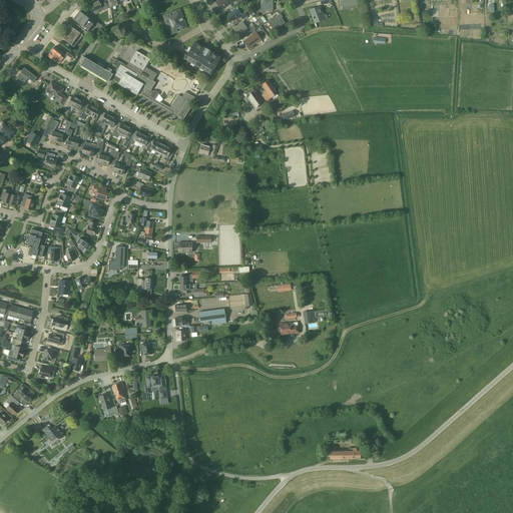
[(107,5),(104,0),(99,2),(98,1),(90,5),(94,11),(101,7),(101,8),(107,5)]
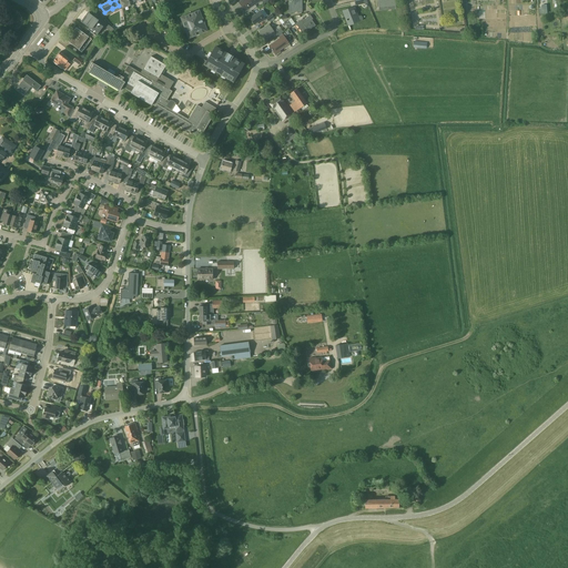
[(243,0),(245,2),(241,4),(245,11),(261,0),(260,0),(243,0)]
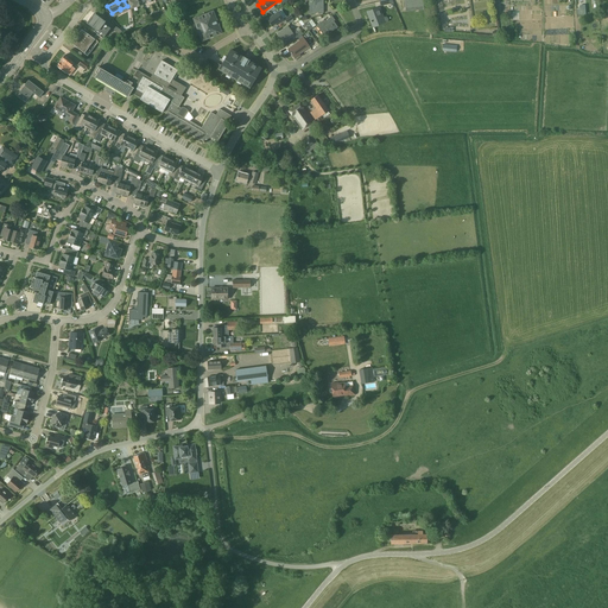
[(323,0),(308,0),(309,14),(315,14),(315,13),(323,13),(323,0)]
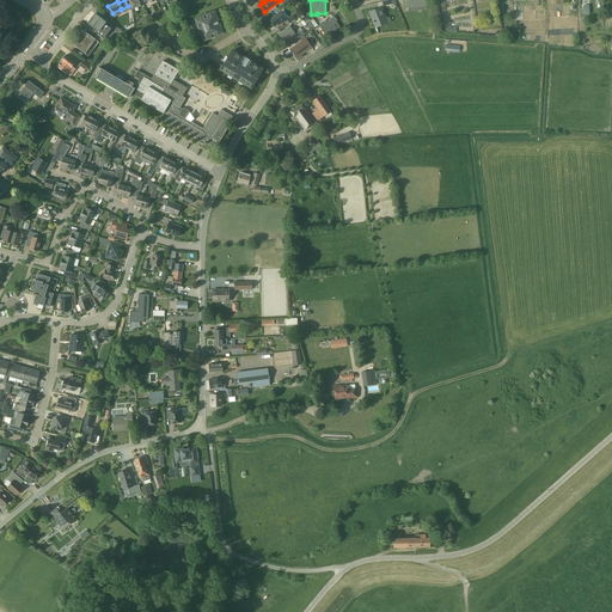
[(409,12),(427,10),(424,0),(407,0),(408,6),(409,12)]
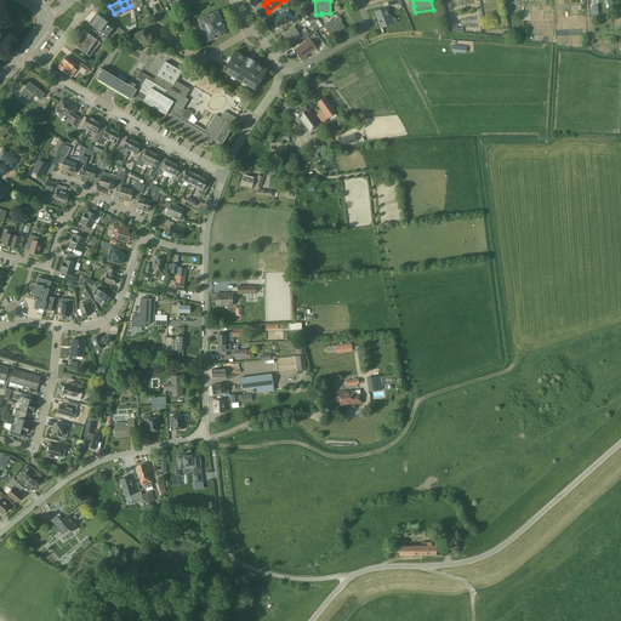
[(393,17),(392,17),(389,18),(386,7),(375,12),(379,21),(381,28),(394,23),(396,22),(396,21),(397,21),(397,20),(396,20),(396,18),(394,18),(394,17),(393,17)]
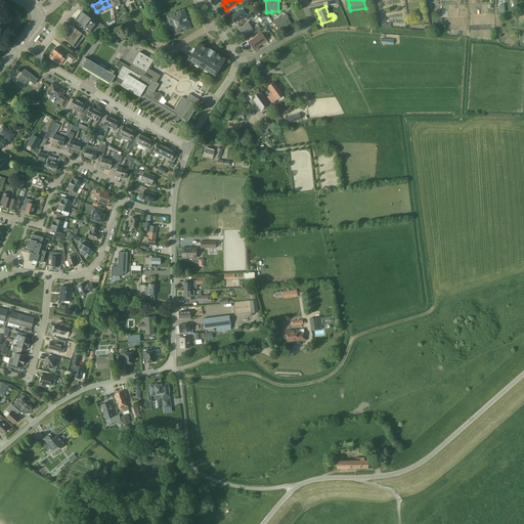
[(183,9),(166,15),(174,35),(190,29),(188,22),(189,20),(187,15),(186,16),(183,9)]
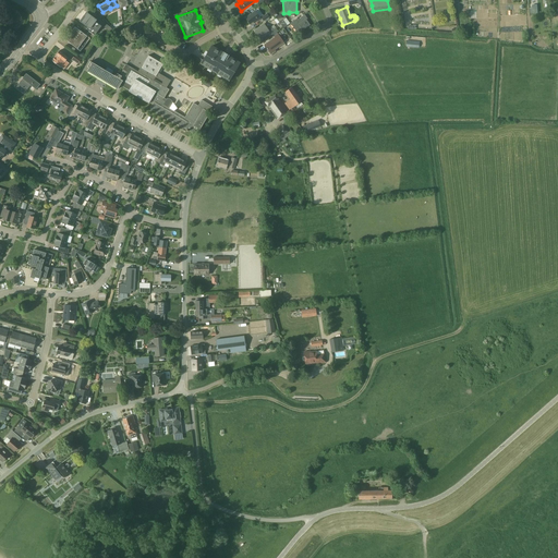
[(261,19),(255,11),(245,17),(250,24),(253,22),(254,23),(261,19)]
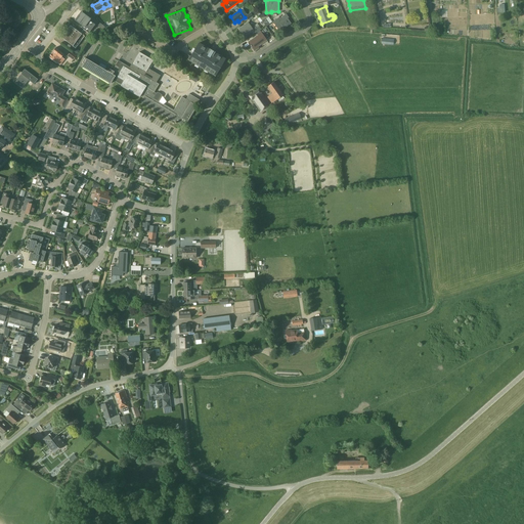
[(81,27),(83,29),(88,33),(95,24),(90,20),(91,19),(81,11),(75,19),(82,26),(81,27)]
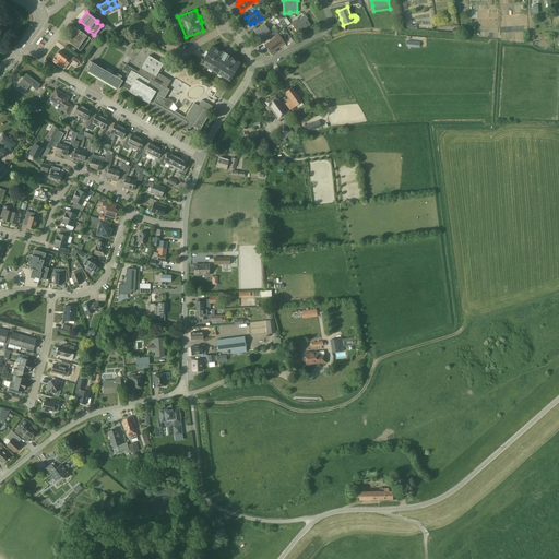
[(310,25),(307,20),(308,19),(306,14),(299,19),(298,18),(290,23),(297,32),(301,28),(302,31),(310,25)]
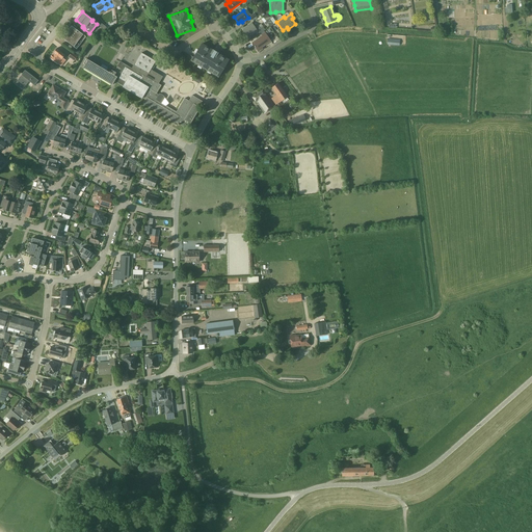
[(263,27),(260,29),(259,26),(256,28),(251,23),(243,29),(248,37),(254,33),(256,36),(265,30),(263,27)]
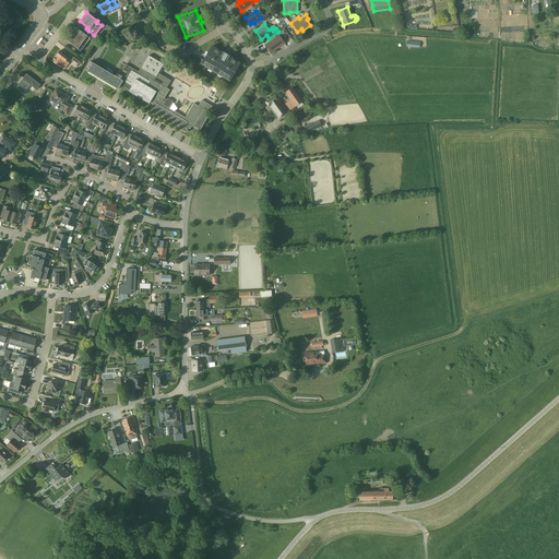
[(94,42),(97,37),(94,35),(88,31),(85,35),(75,26),(66,39),(78,49),(81,51),(82,49),(83,49),(87,43),(90,38),(94,42)]
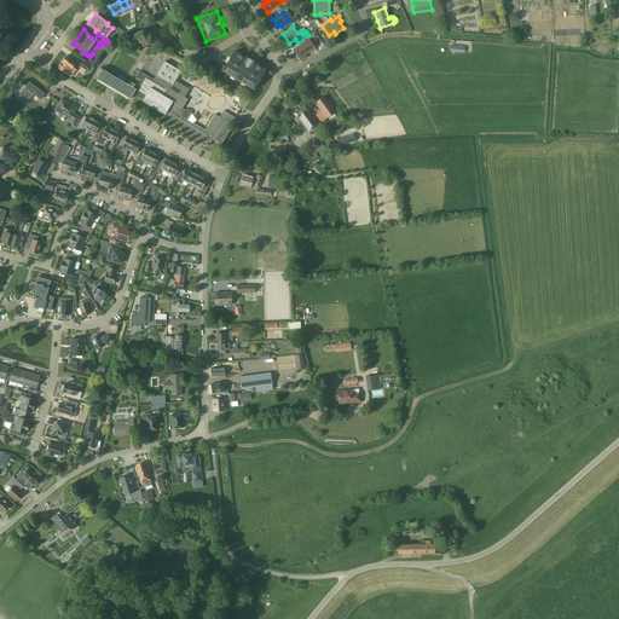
[(314,48),(308,39),(305,40),(306,42),(294,51),(301,61),(305,57),(305,56),(314,48)]
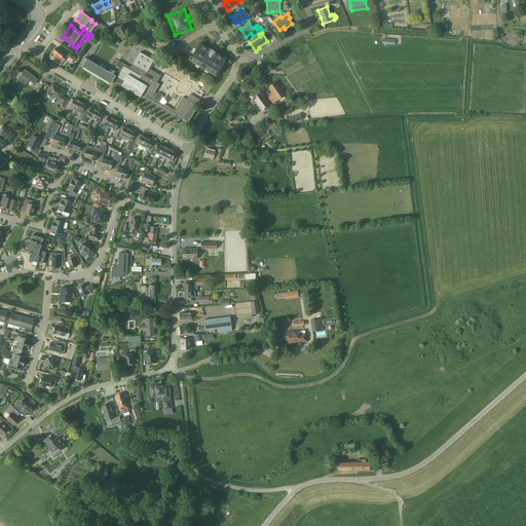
[(216,52),(215,51),(211,49),(210,48),(210,49),(198,43),(193,52),(191,57),(189,60),(215,76),(225,60),(215,53),(216,52)]
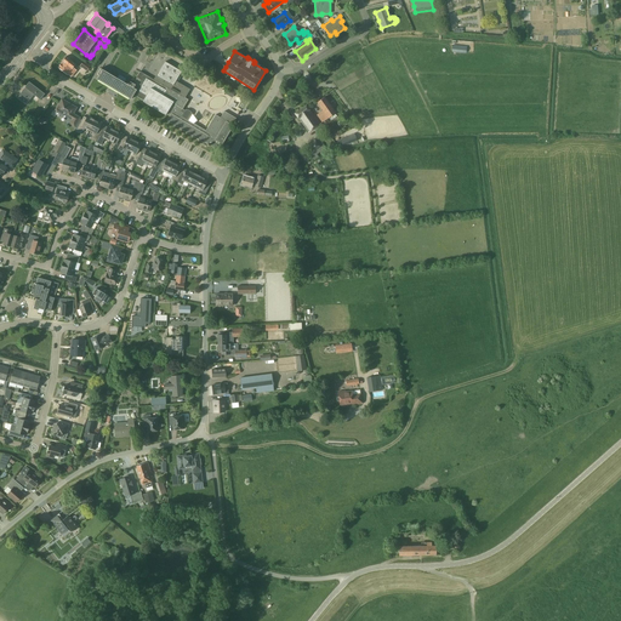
[(77,70),(73,67),(77,63),(67,56),(62,61),(63,61),(58,67),(67,74),(68,74),(72,77),(77,70)]
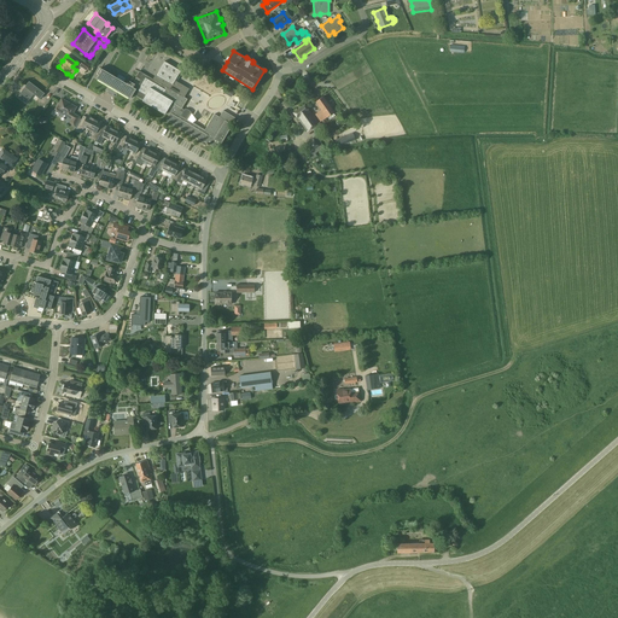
[(83,62),(80,66),(87,71),(91,66),(83,62)]
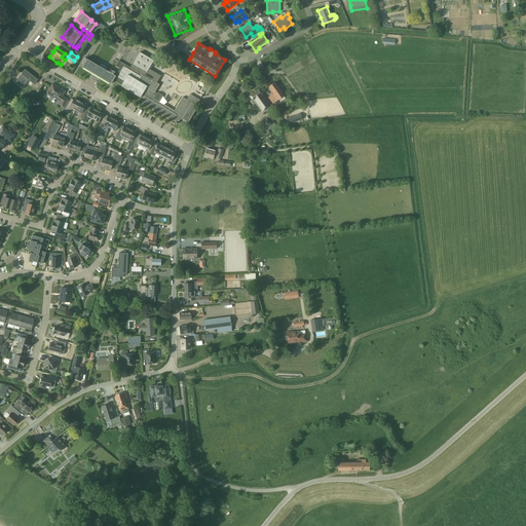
[(137,71),(156,83),(160,76),(149,69),(154,61),(140,52),(134,63),(134,62),(130,68),(137,71)]
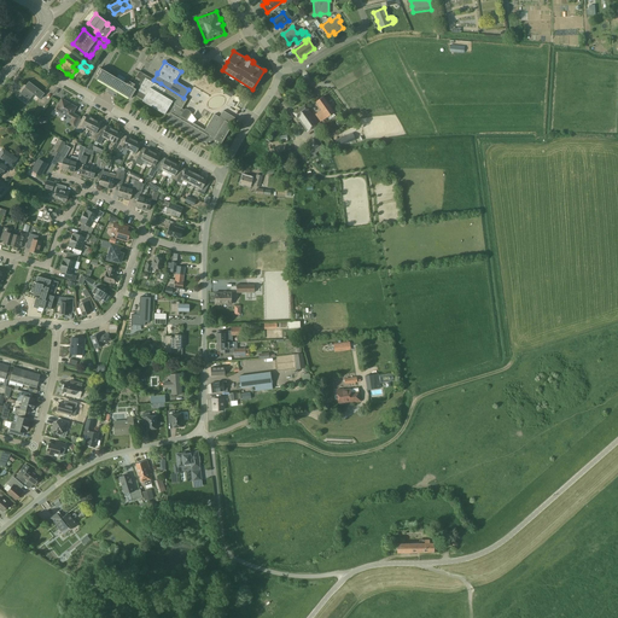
[(144,81),(147,76),(139,71),(135,77),(132,83),(129,81),(128,83),(127,82),(126,83),(123,82),(126,79),(118,74),(116,77),(100,68),(97,74),(98,74),(95,79),(109,86),(106,88),(106,92),(114,95),(116,94),(117,92),(129,99),(133,94),(135,89),(134,89),(140,80),(144,81)]
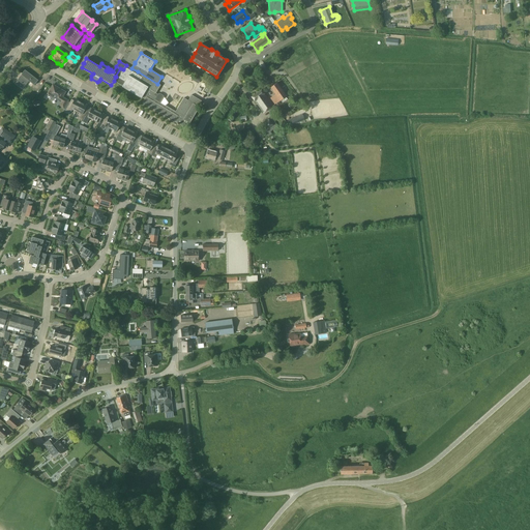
[(114,81),(122,86),(121,87),(141,98),(141,97),(144,99),(142,104),(173,122),(174,121),(177,123),(185,127),(188,122),(189,123),(200,107),(198,107),(202,100),(192,94),(187,100),(184,98),(175,112),(166,106),(169,104),(165,98),(155,93),(160,85),(157,84),(138,71),(131,68),(126,65),(123,69),(120,68),(115,77),(116,77),(114,81)]
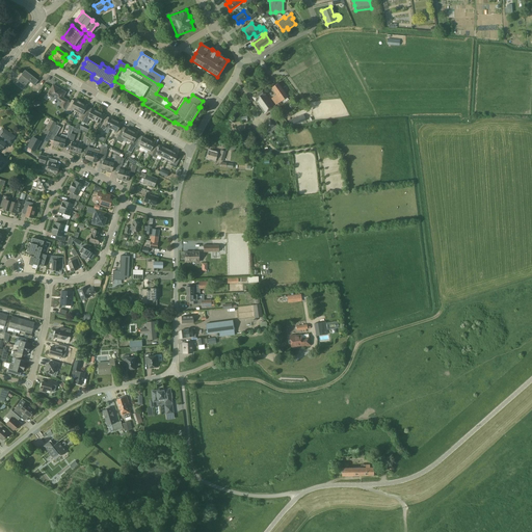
[(29,81),(34,85),(38,80),(25,70),(21,75),(15,83),(23,89),(29,81)]
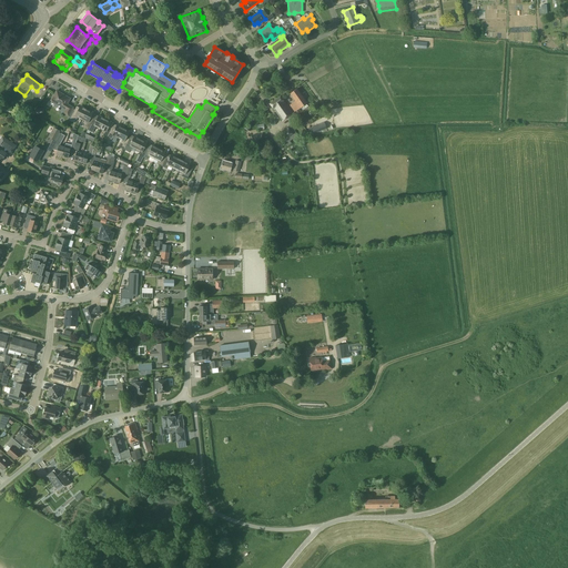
[(307,103),(296,89),(290,93),(295,101),(290,105),(295,112),(307,103)]
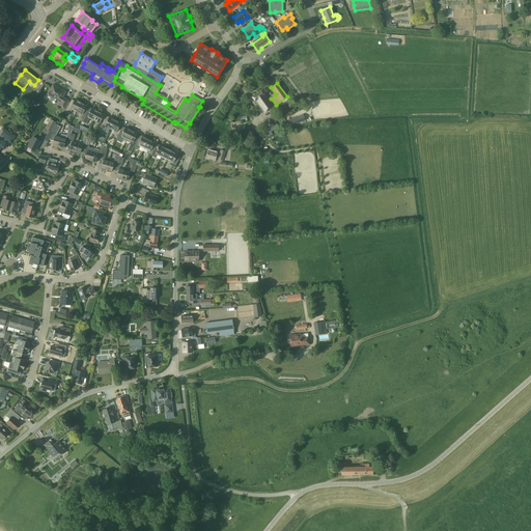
[(60,106),(63,108),(68,101),(64,99),(64,100),(61,98),(65,92),(53,84),(48,93),(62,103),(60,106)]
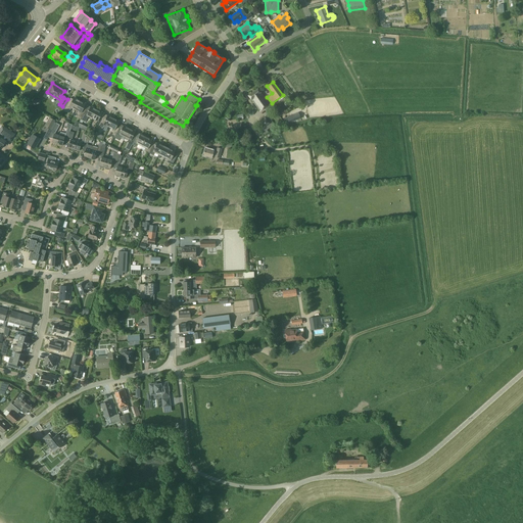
[(270,104),(262,93),(258,88),(248,95),(251,99),(259,111),(270,104)]
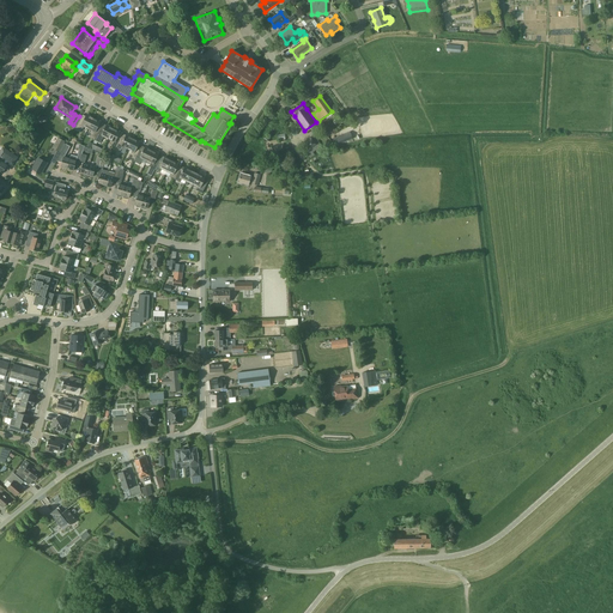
[(84,126),(89,128),(93,117),(86,114),(83,121),(79,120),(76,127),(82,129),(84,126)]
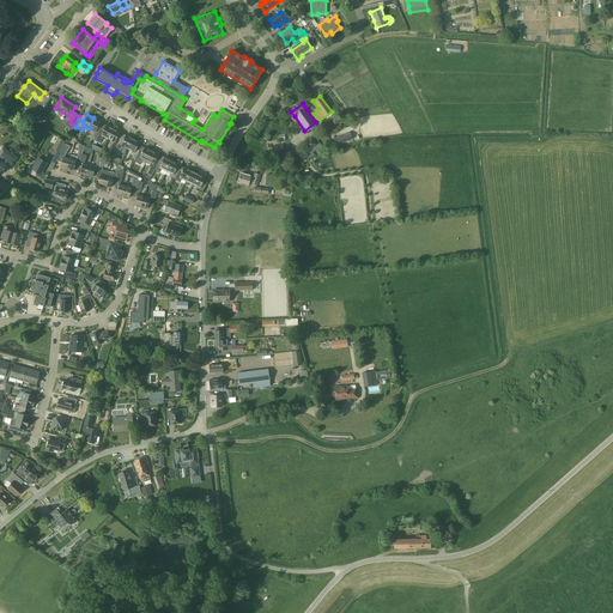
[(93,117),(89,128),(92,131),(89,137),(95,140),(99,131),(97,128),(101,121),(93,117)]
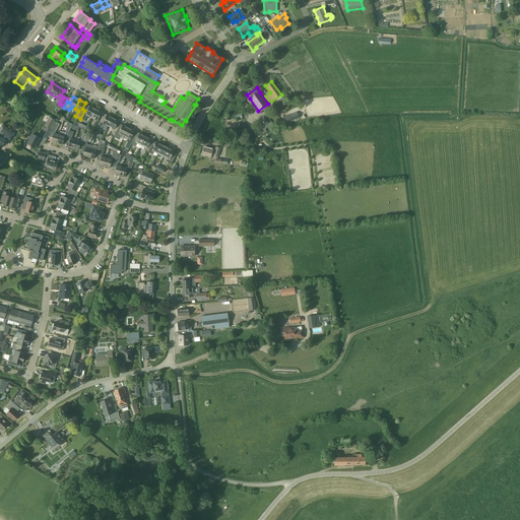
[(87,112),(84,111),(80,119),(85,121),(87,116),(91,117),(96,109),(90,106),(87,112)]
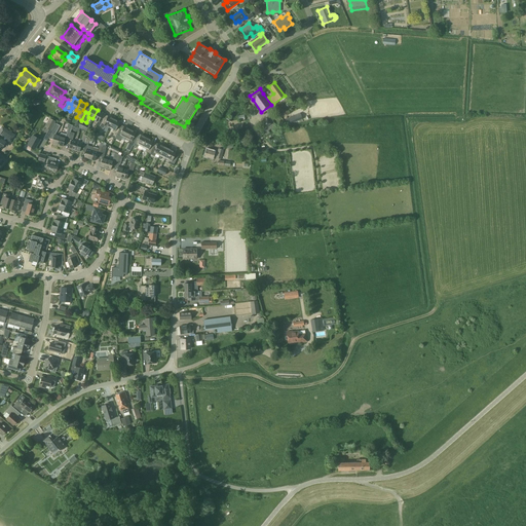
[(103,112),(98,110),(92,118),(97,120),(95,123),(100,126),(103,120),(100,119),(103,112)]
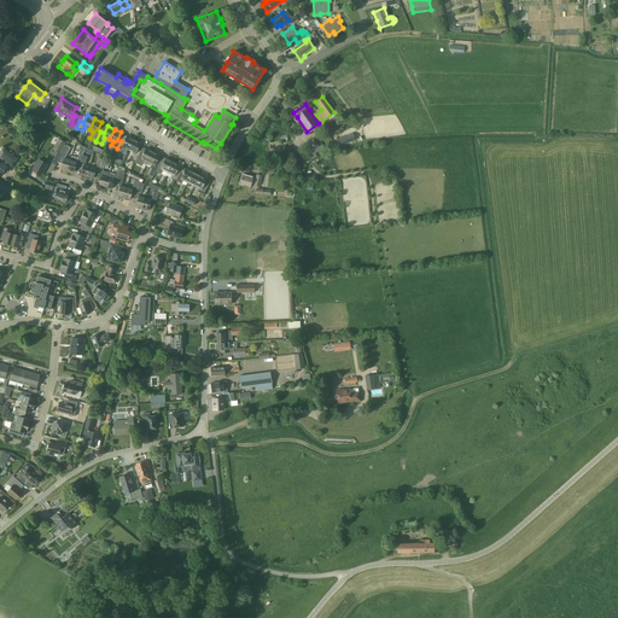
[(353,133),(339,139),(342,145),(355,140),(353,133)]
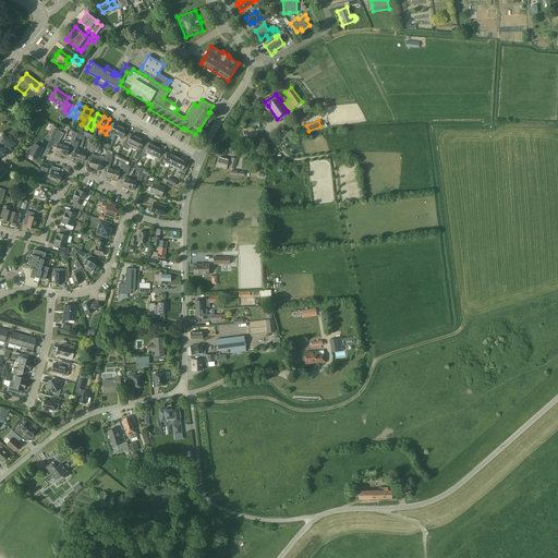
[(111,129),(109,128),(106,134),(111,136),(112,133),(117,135),(121,125),(114,122),(111,129)]
